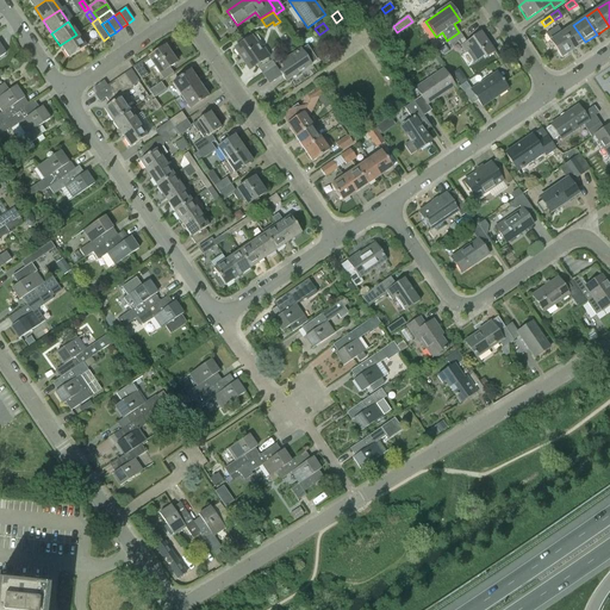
[(573,25),(561,33),(573,50),(585,42),(573,25)]
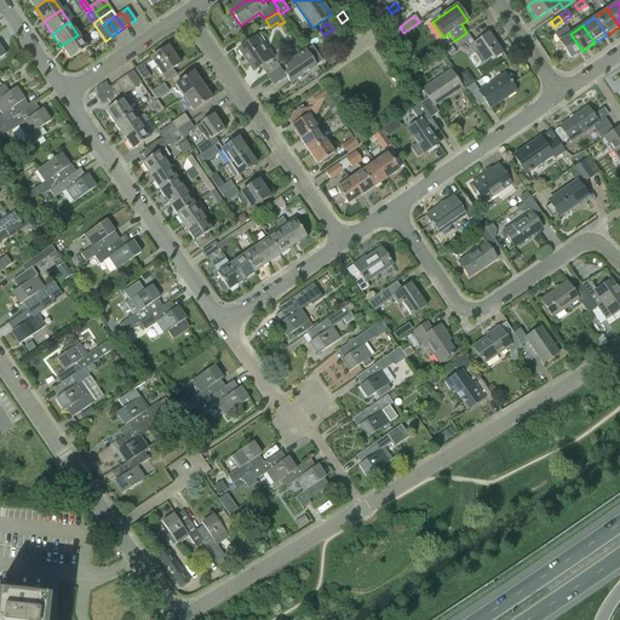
[(583,51),(570,34),(566,27),(555,35),(558,41),(558,42),(570,59),(583,51)]
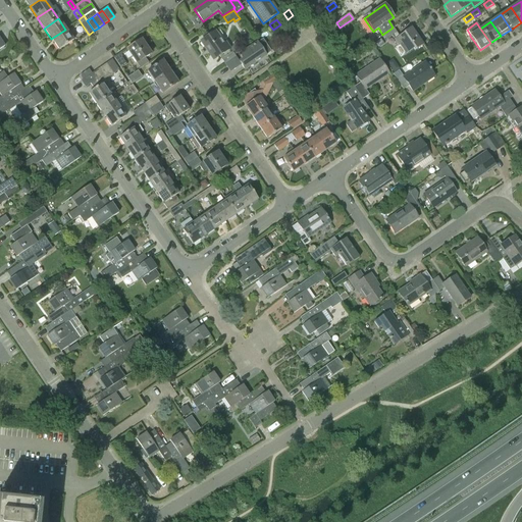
[(399,37),(393,28),(382,35),(385,40),(390,36),(394,40),(399,46),(401,44),(407,53),(415,48),(416,50),(423,45),(411,28),(405,33),(399,37)]
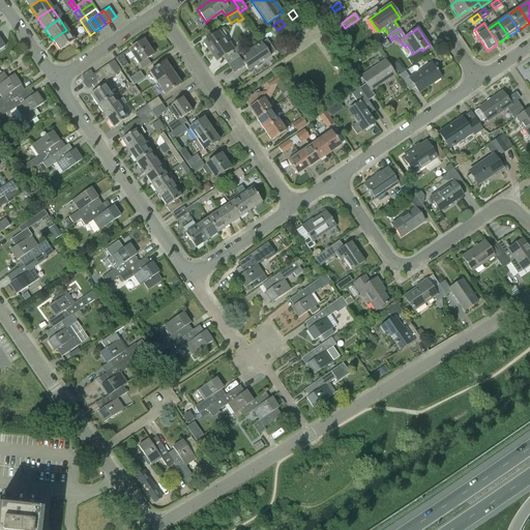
[(66,30),(52,39),(60,51),(75,41),(66,30)]
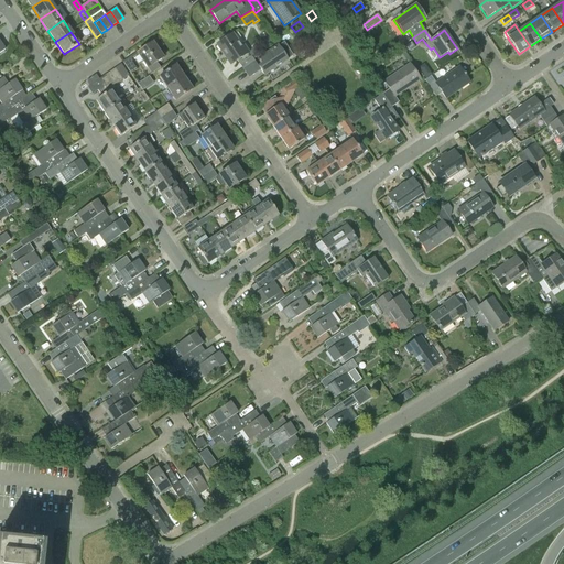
[(236,62),(248,53),(243,46),(241,47),(232,34),(216,45),(230,65),(236,62)]
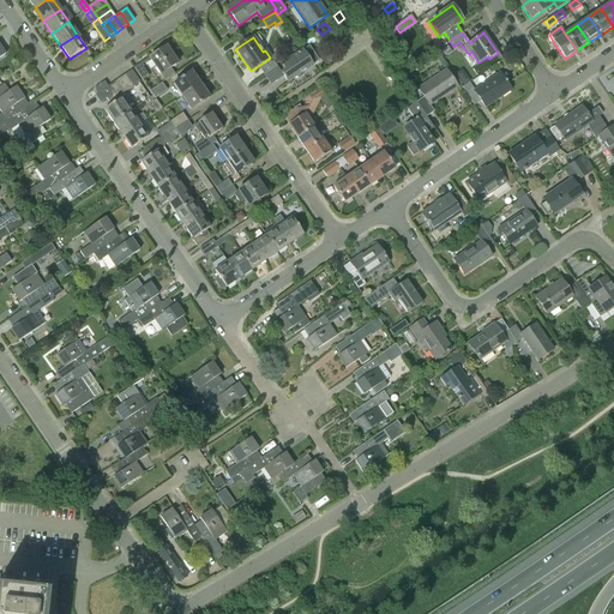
[(284,46),(287,52),(295,46),(292,41),(284,46)]
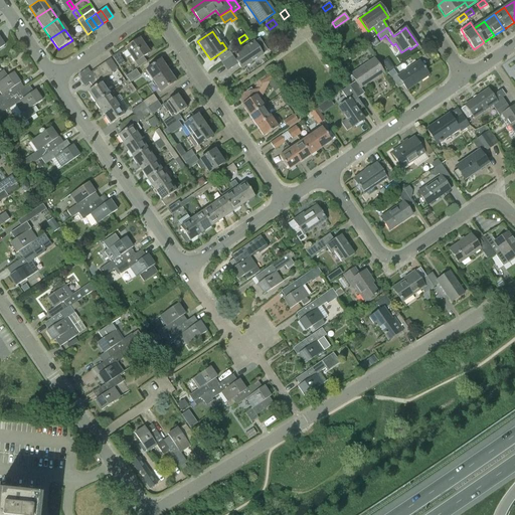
[(239,59),(236,61),(238,64),(241,68),(259,57),(263,54),(268,51),(264,45),(260,38),(236,53),(239,59)]
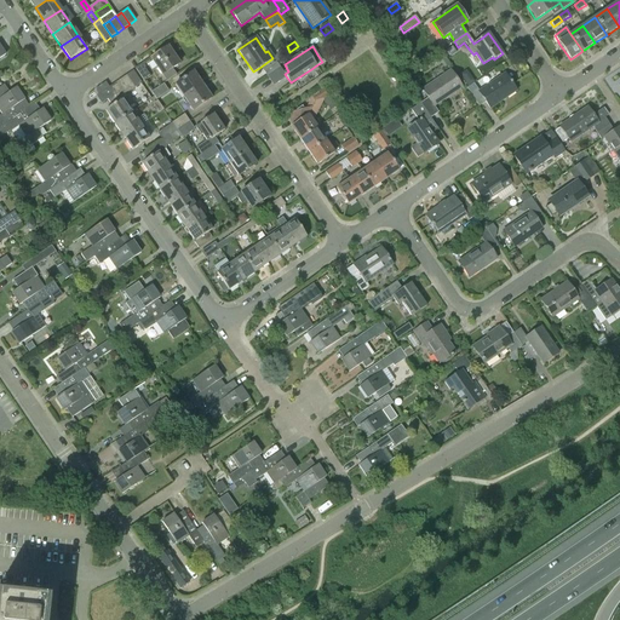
[(179,64),(167,47),(150,59),(162,76),(179,64)]
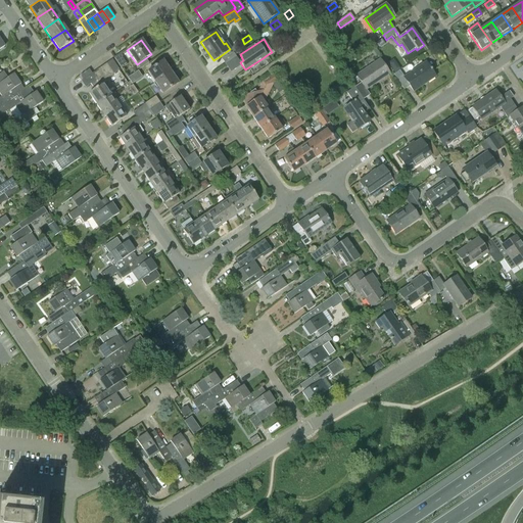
[(220,56),(219,57),(225,65),(236,58),(233,53),(239,49),(235,44),(233,46),(232,47),(230,49),(220,56)]
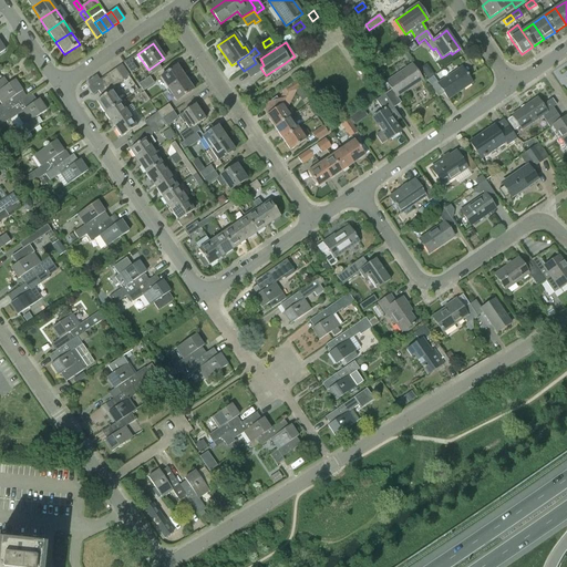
[(124,63),(132,74),(137,70),(130,60),(124,63)]
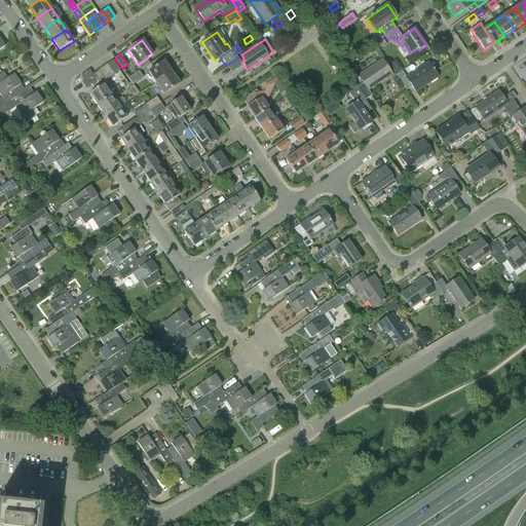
[(237,59),(226,66),(231,74),(239,68),(236,62),(238,61),(237,59)]
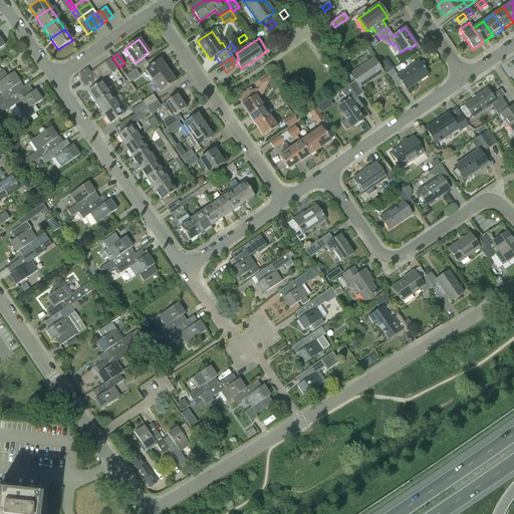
[(386,58),(381,61),(389,69),(393,66),(386,58)]
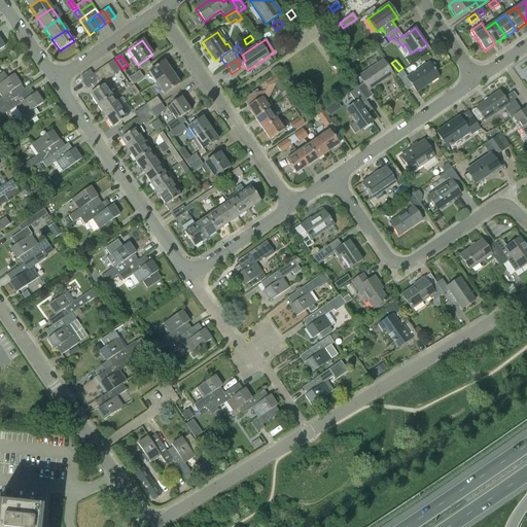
[(107,65),(114,75),(119,71),(113,61),(107,65)]
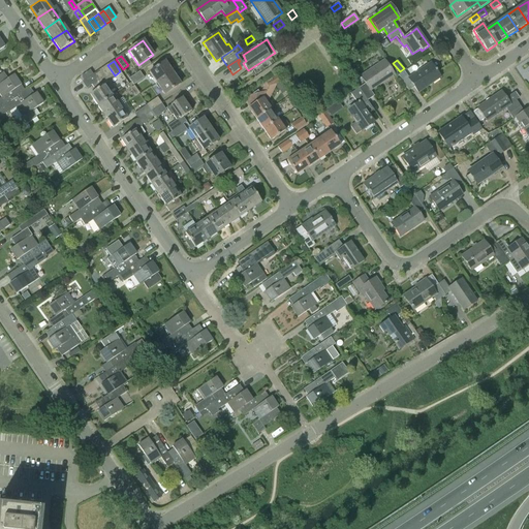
[(365,84),(359,88),(368,100),(374,96),(370,91),(394,74),(384,61),(360,76),(365,84)]
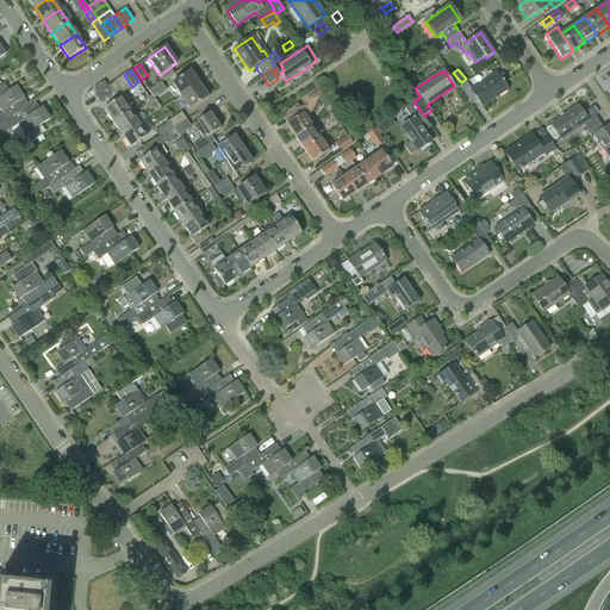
[(181,97),(199,85),(191,72),(172,83),(181,97)]
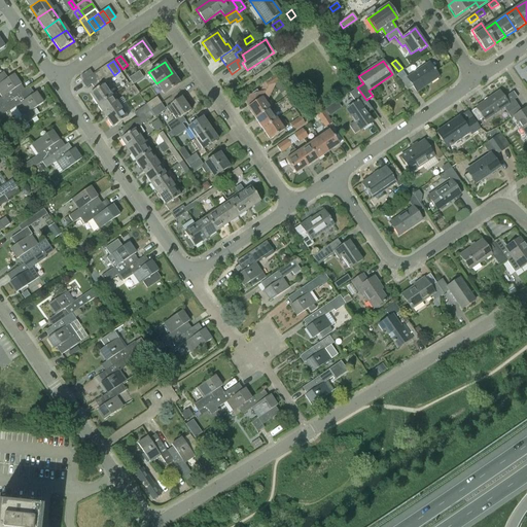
[(429,63),(407,78),(402,71),(396,75),(406,90),(412,85),(416,93),(438,77),(429,63)]
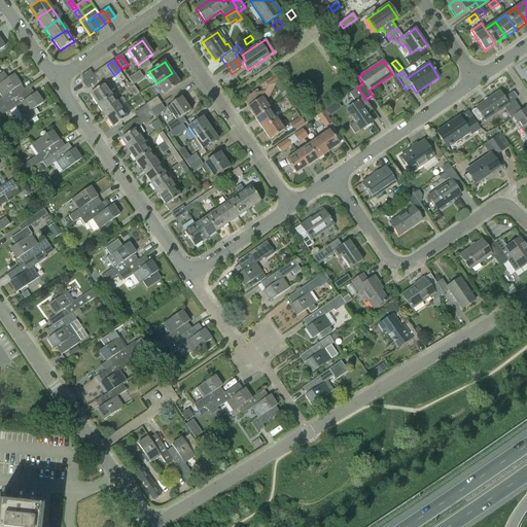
[(114,75),(107,65),(102,68),(109,78),(114,75)]
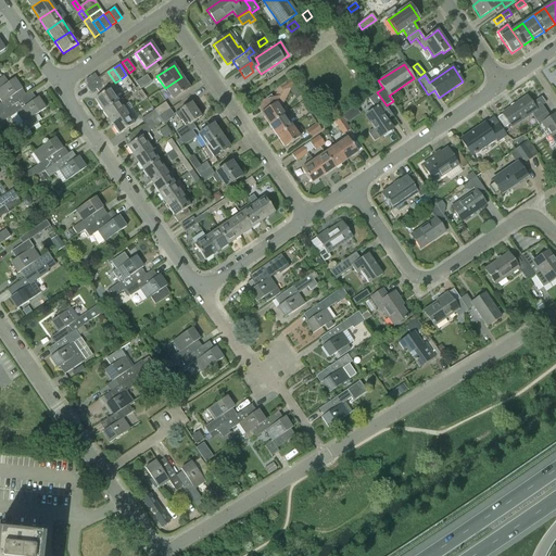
[(108,72),(102,75),(110,86),(115,83),(108,72)]
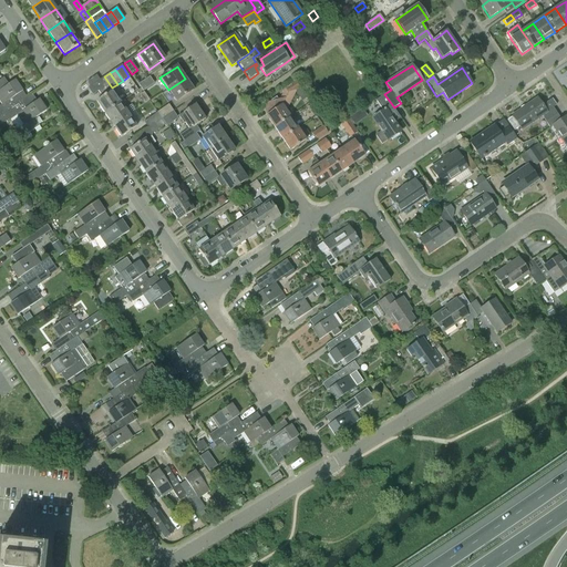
[(99,81),(100,80),(96,75),(86,82),(90,88),(88,89),(92,94),(96,92),(103,88),(99,81)]
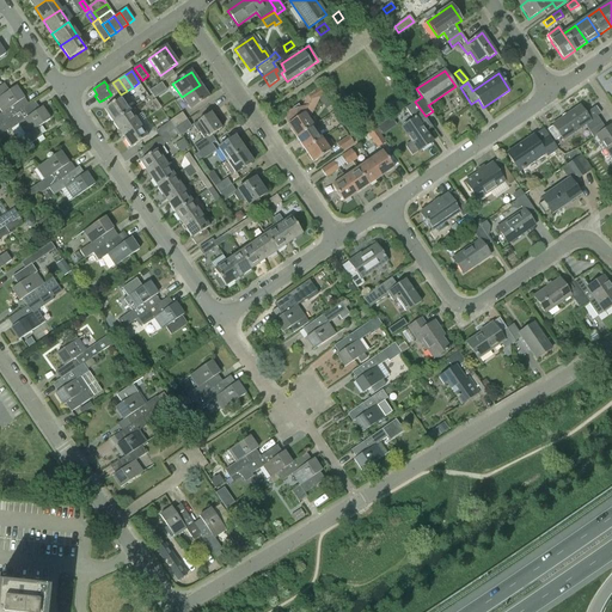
[(108,86),(106,87),(111,95),(116,91),(120,96),(121,95),(112,83),(108,86)]
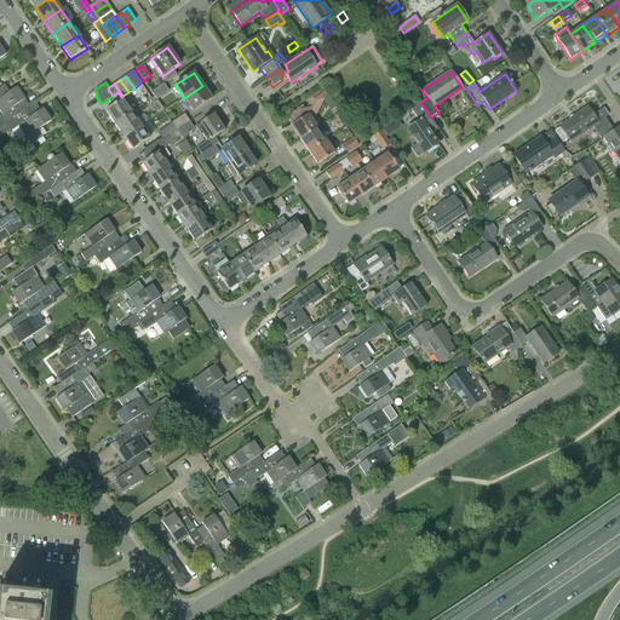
[(150,92),(156,101),(168,92),(164,84),(150,92)]
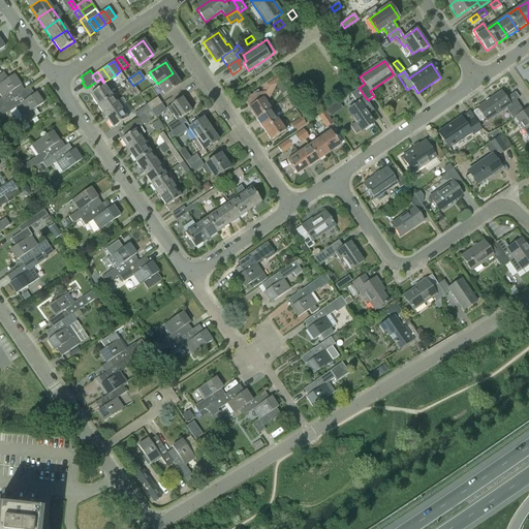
[(0,109),(23,92),(19,87),(21,86),(13,74),(7,79),(3,72),(0,74),(0,95),(2,97),(0,98),(0,109)]
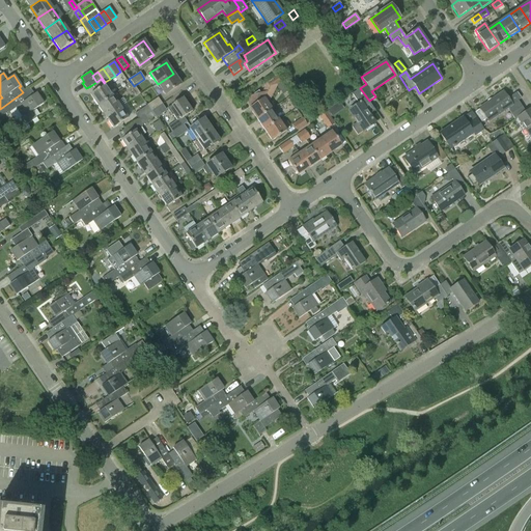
[(180,84),(173,74),(158,84),(165,95),(180,84)]
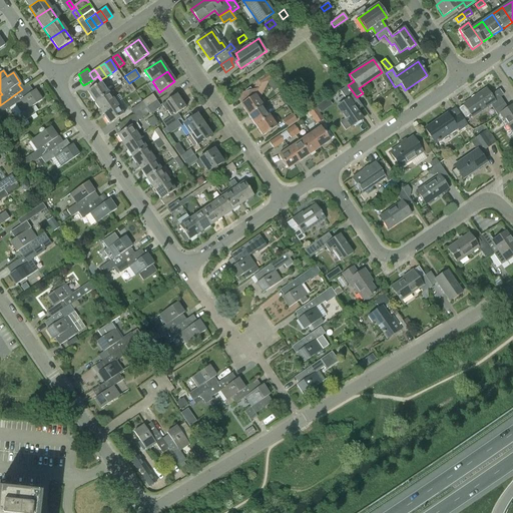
[(247,115),(262,106),(259,100),(268,83),(273,80),(268,73),(258,80),(259,81),(252,92),(251,91),(247,94),(249,98),(240,105),(247,115)]
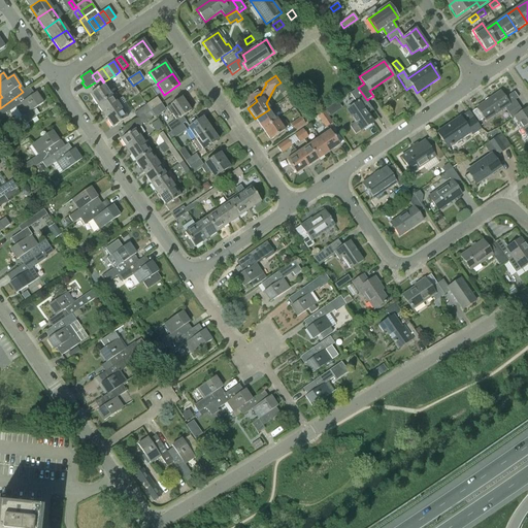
[(94,91),(90,94),(97,105),(111,96),(103,83),(100,78),(96,81),(90,86),(94,91)]
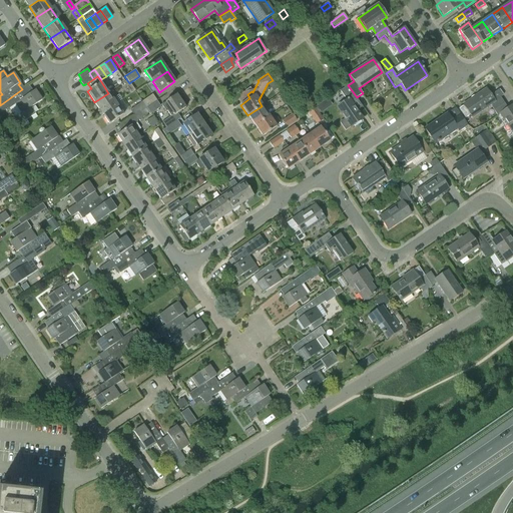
[(130,83),(129,83),(126,86),(131,93),(135,91),(130,83)]
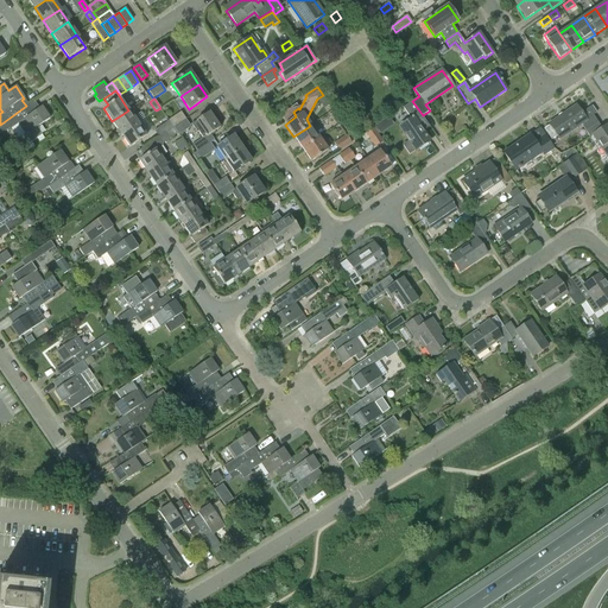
[(423,115),(412,101),(403,108),(411,120),(399,127),(416,151),(430,141),(416,121),(423,115)]
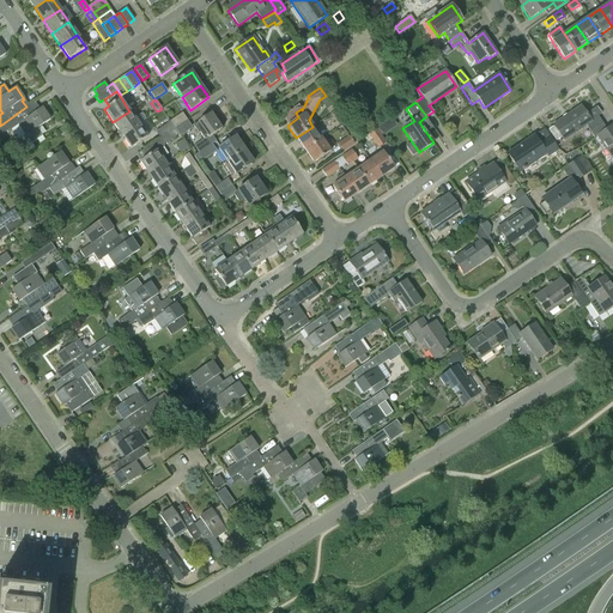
[(28,107),(26,107),(0,126),(0,132),(1,135),(8,131),(10,131),(19,125),(26,135),(22,139),(20,143),(24,149),(41,138),(41,134),(37,129),(50,120),(42,108),(32,114),(28,107)]
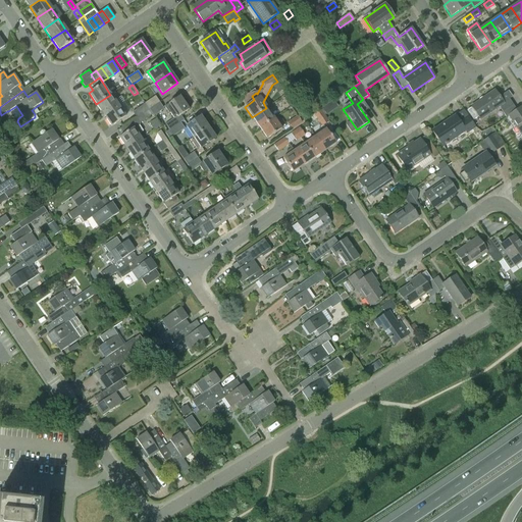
[(502,112),(513,105),(509,99),(512,97),(508,91),(499,97),(494,91),(471,107),(480,120),(499,107),(502,112)]
